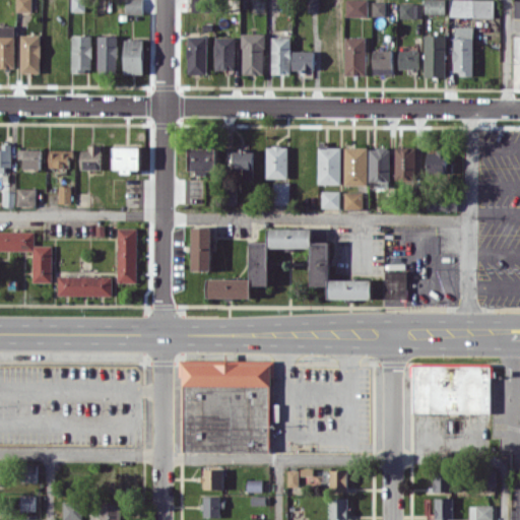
[(15,0),(16,11),(31,11),(31,0),(15,0)]
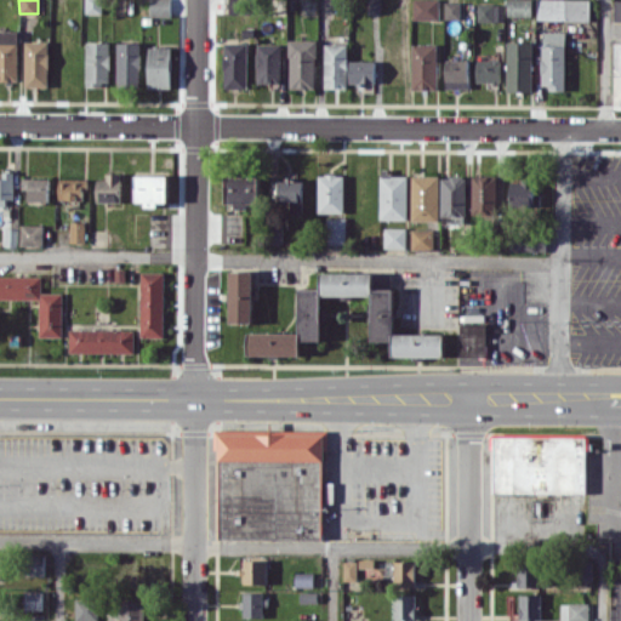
[(85,0),(86,13),(102,13),(101,0),(85,0)]
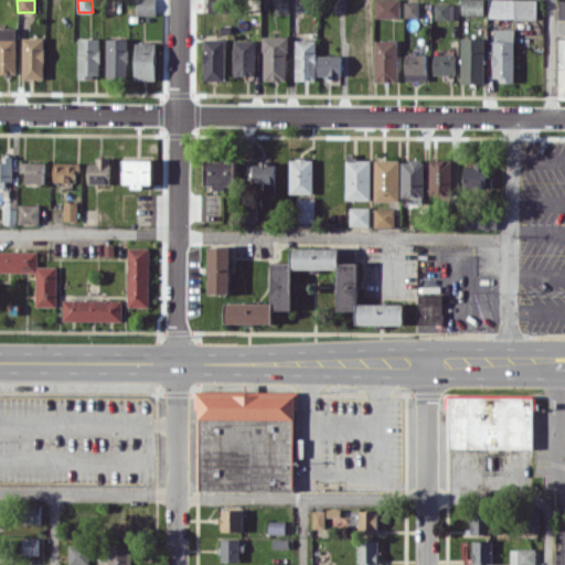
[(156,14),(155,0),(137,0),(137,14),(156,14)]
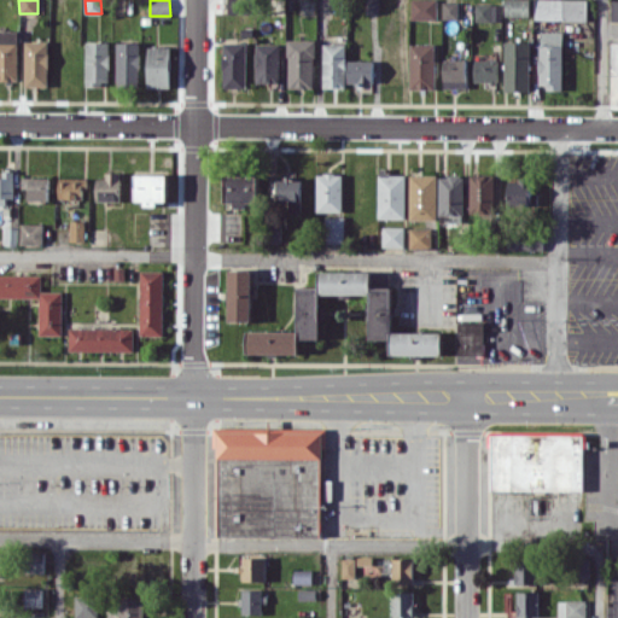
[(248,0),(227,0),(228,12),(249,11),(248,0)]
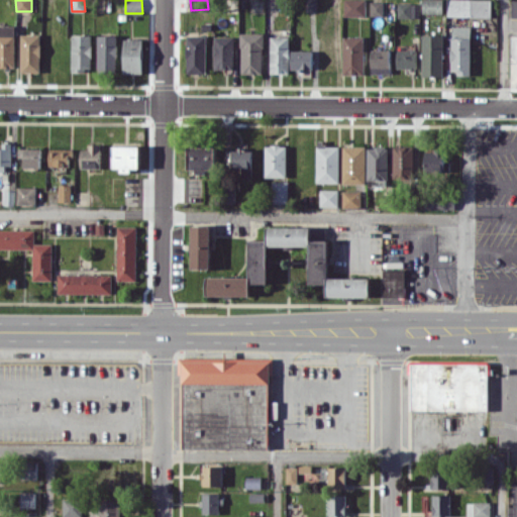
[(344,0),(344,15),(366,16),(366,0),(344,0)]
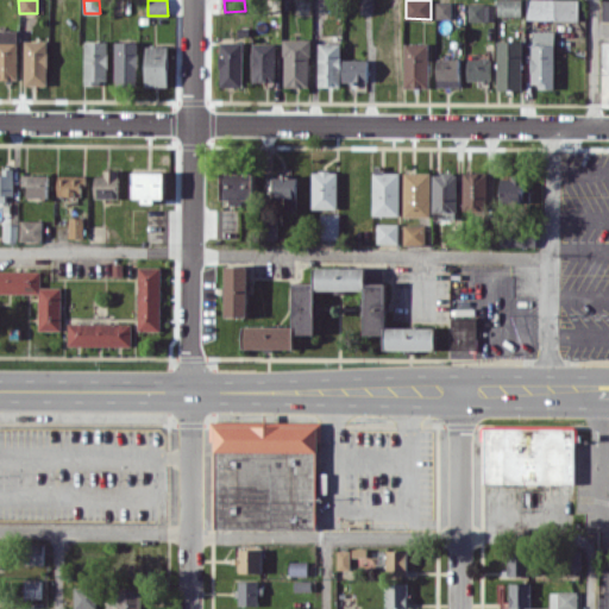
[(521,0),(497,0),(497,16),(522,16),(521,0)]
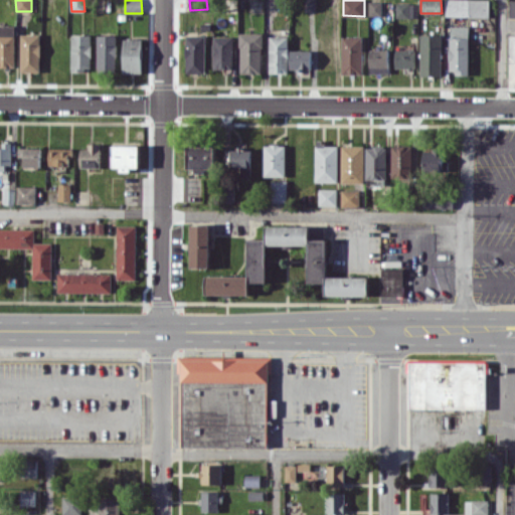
[(446,0),(446,15),(490,17),(490,0),(446,0)]
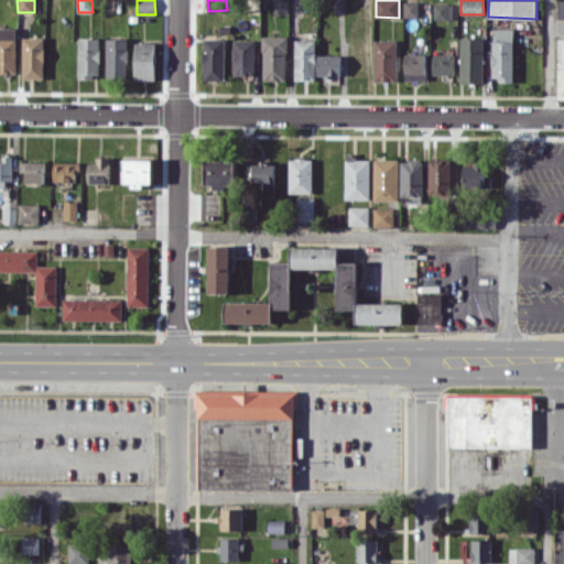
[(403,17),(418,17),(418,1),(403,1),(403,17)]
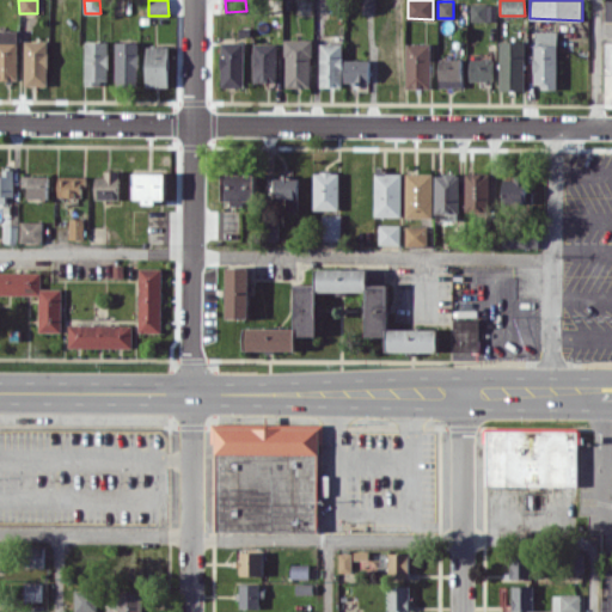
[(497,4),(471,4),(471,20),(496,22),(497,4)]
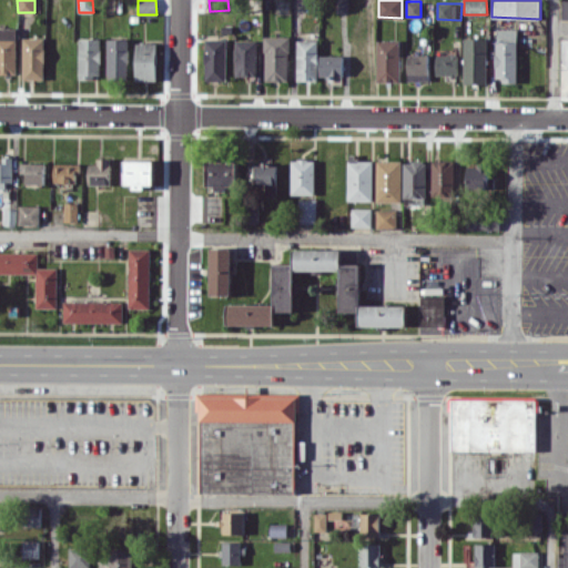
[(0,73),(17,73),(17,28),(0,27),(0,73)]
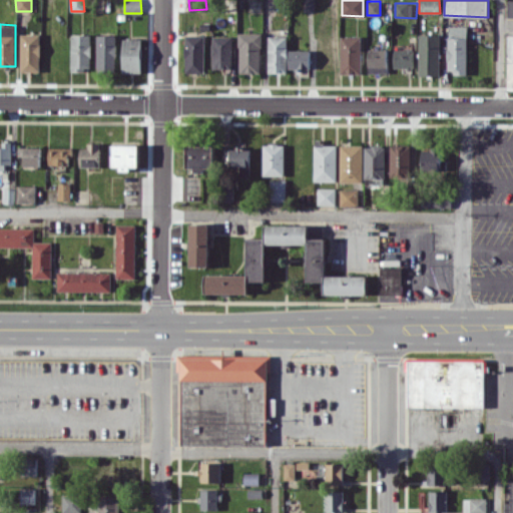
[(467,26),(448,25),(448,73),(467,73),(467,26)]
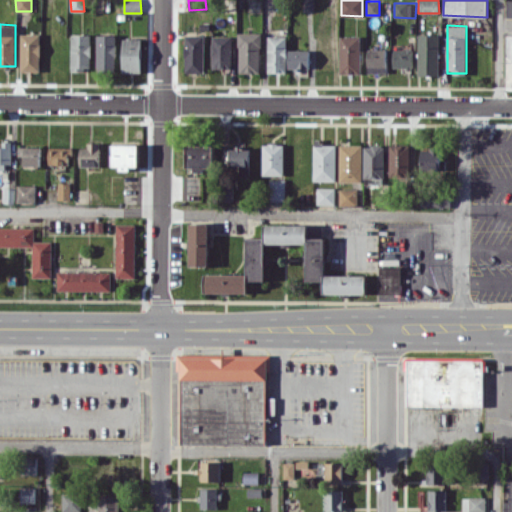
[(260,73),(260,32),(238,32),(238,73),(260,73)]
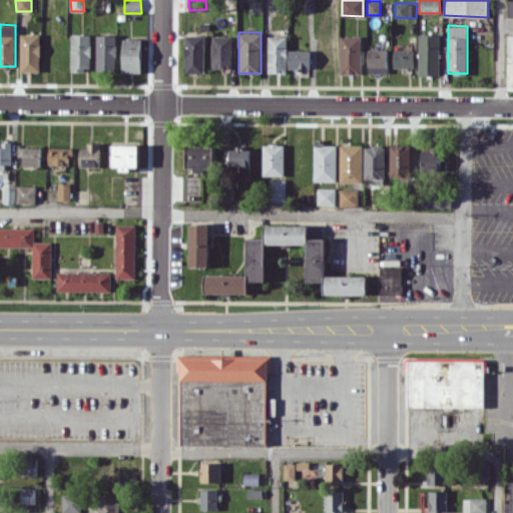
[(20,71),(40,71),(41,34),(21,33),(20,71)]
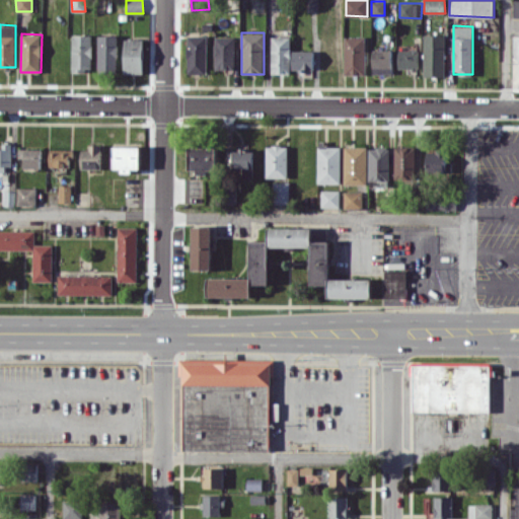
[(444,76),(445,34),(425,33),(424,76),(444,76)]
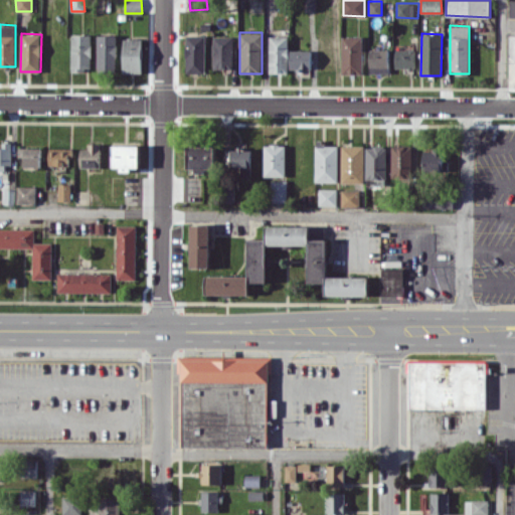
[(92,34),(71,34),(71,70),(92,70),(92,34)]
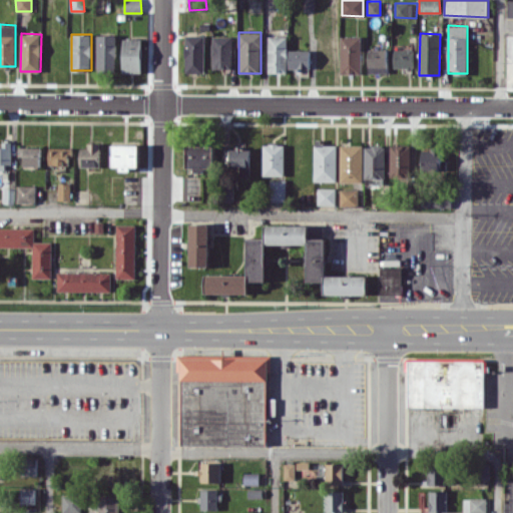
[(115,34),(96,35),(97,69),(116,69),(115,34)]
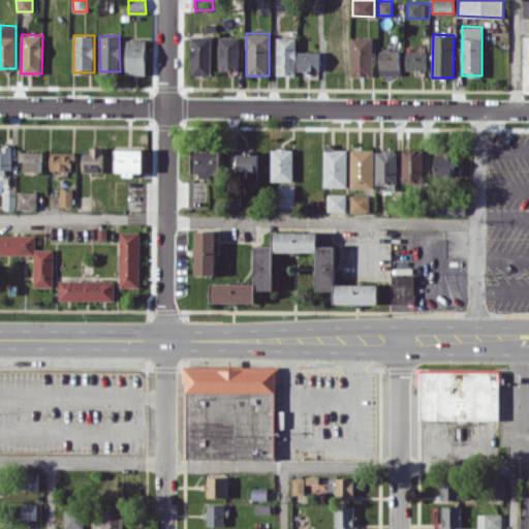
[(211,74),(211,36),(191,35),(190,74),(211,74)]
